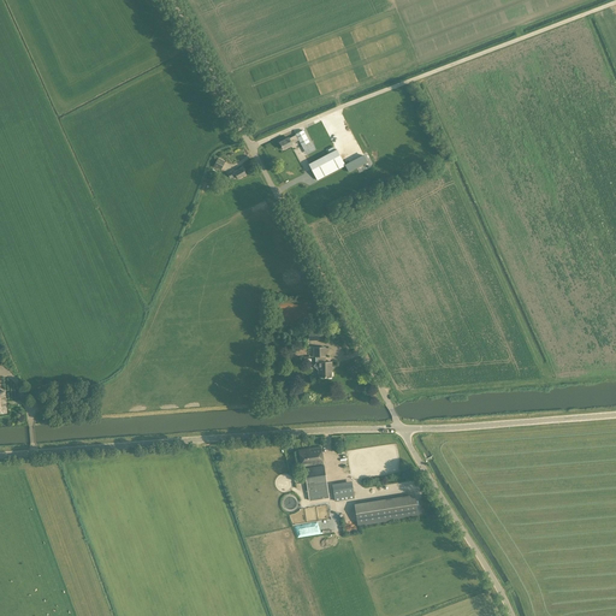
[(292,144),(298,141),(302,146),(309,142),(303,130),(295,134),(296,135),(295,135),(289,138),(289,137),(279,142),(283,149),(292,144)]
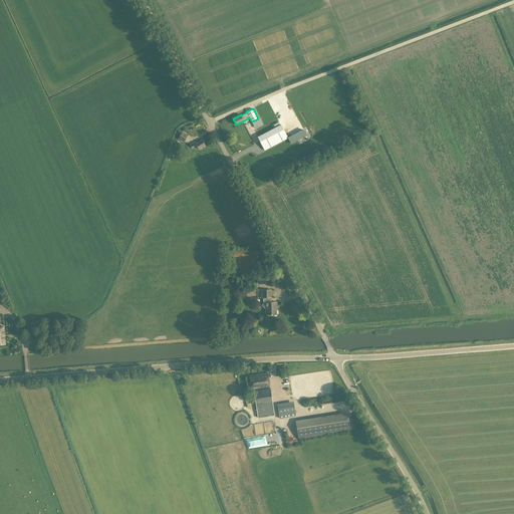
[(281,124),(257,137),(264,151),(288,139),(281,124)]
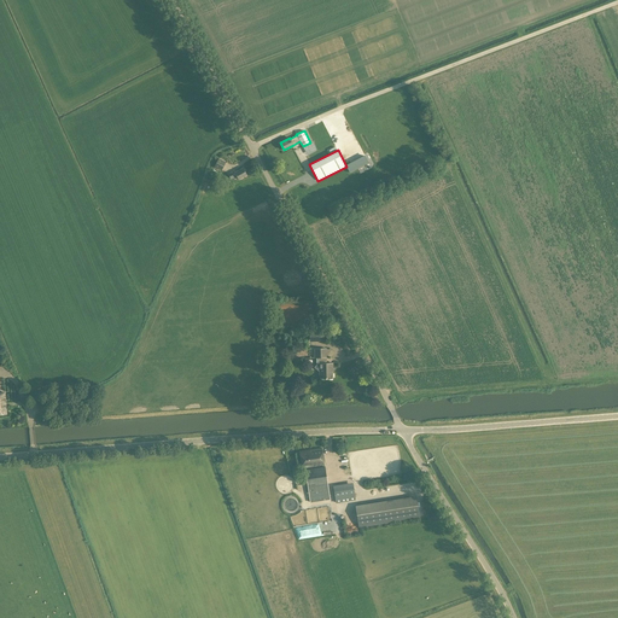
[(220,170),(226,162),(219,157),(214,167),(215,167),(214,169),(217,172),(219,169),(220,170)]
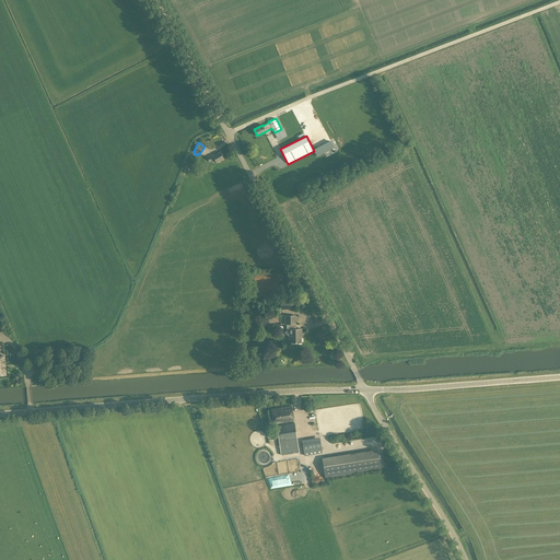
[(214,160),(216,163),(224,159),(220,152),(212,156),(212,154),(207,158),(209,162),(214,160)]
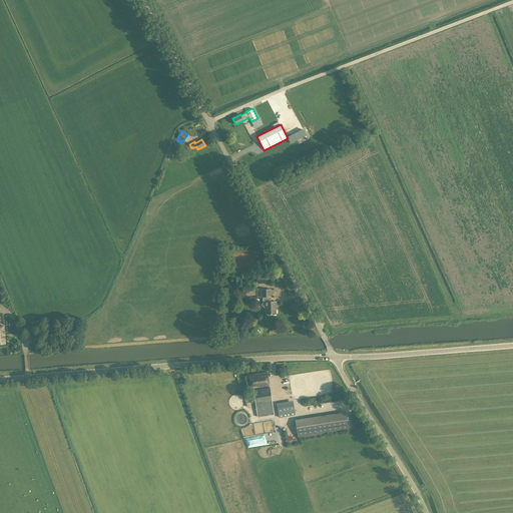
[(258,283),(270,283),(269,274),(258,274),(258,283)]
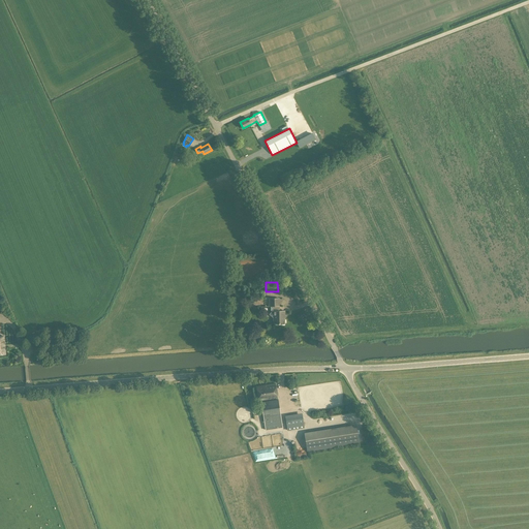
[(269,313),(273,317),(273,324),(285,324),(284,315),(283,315),(283,311),(280,311),(279,298),(269,299),(269,307),(270,307),(271,311),(269,313)]
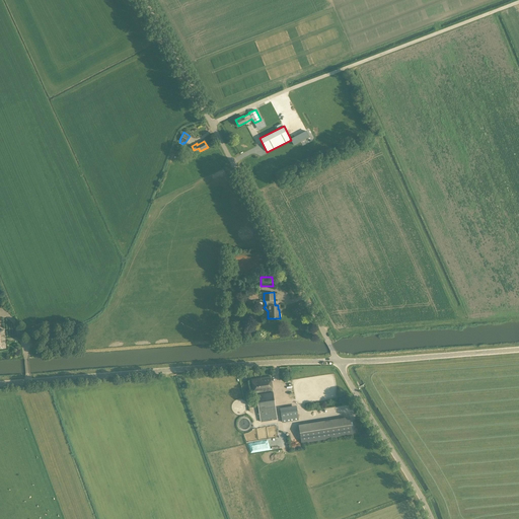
[(251,379),(253,393),(273,390),(271,376),(251,379)]
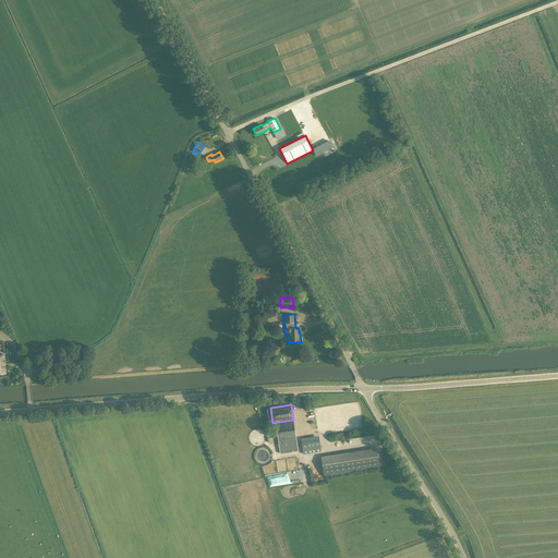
[(298,450),(293,422),(276,424),(280,453),(298,450)]
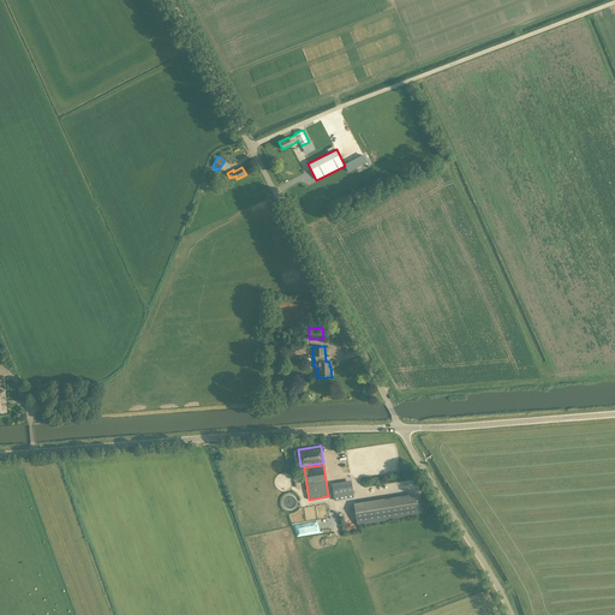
[(279,471),(282,488),(291,487),(288,470),(279,471)]
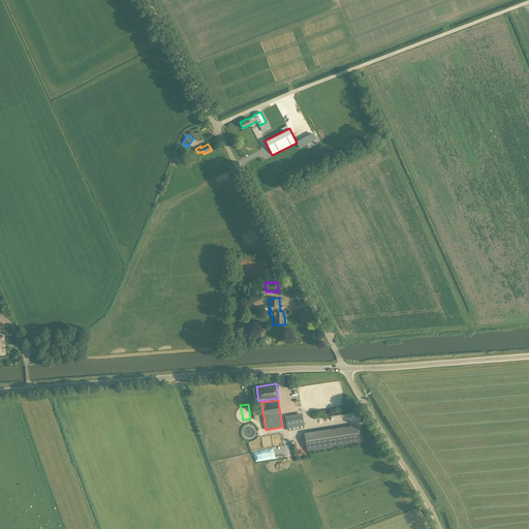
[(304,428),(302,415),(285,418),(287,430),(304,428)]
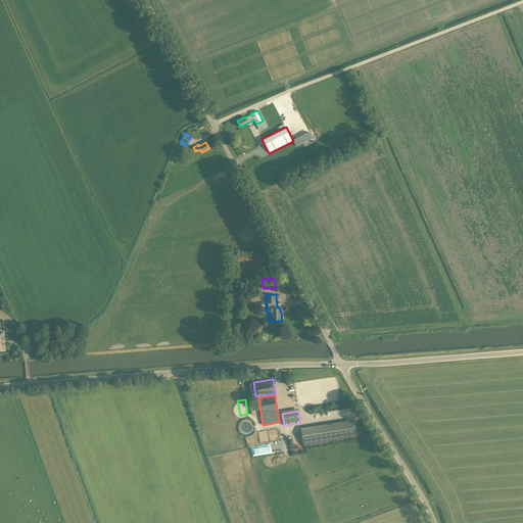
[(301,431),(303,446),(355,438),(352,423),(301,431)]
